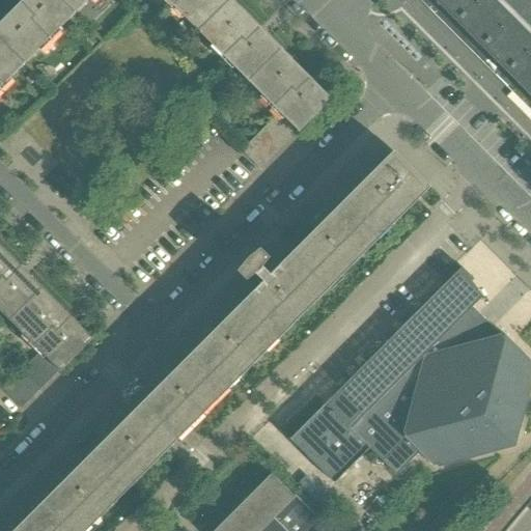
[(24,0),(0,24),(0,88),(73,17),(88,0),(24,0)]
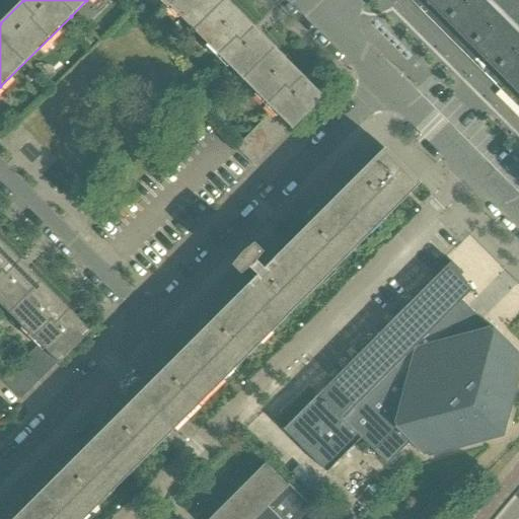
[(162,0),(274,110),(293,130),(324,97),(323,96),(226,0),(162,0)]
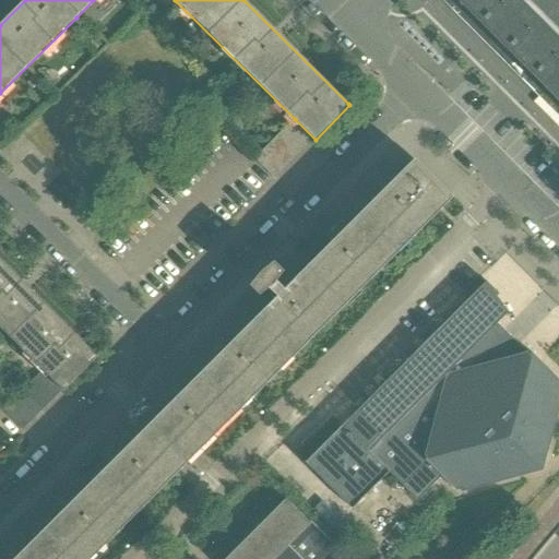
[(558,3),(555,0),(456,0),(558,102),(558,3)]
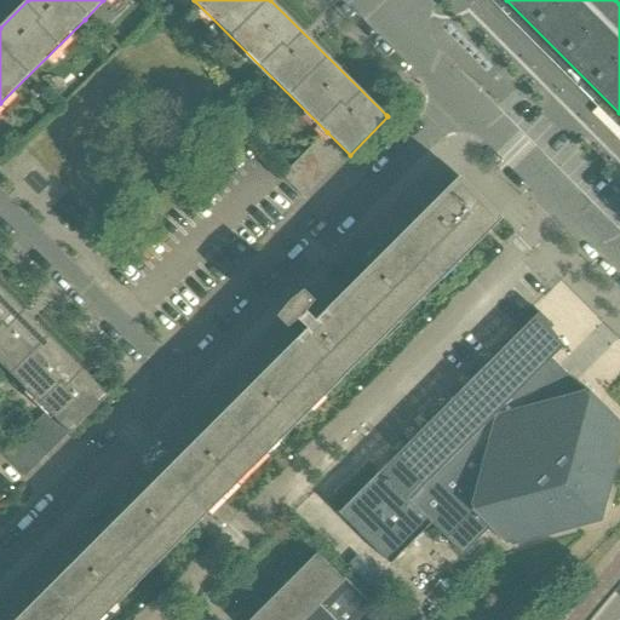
[(327,132),(316,143),(337,164),(346,154),(349,155),(350,155),(327,132)]
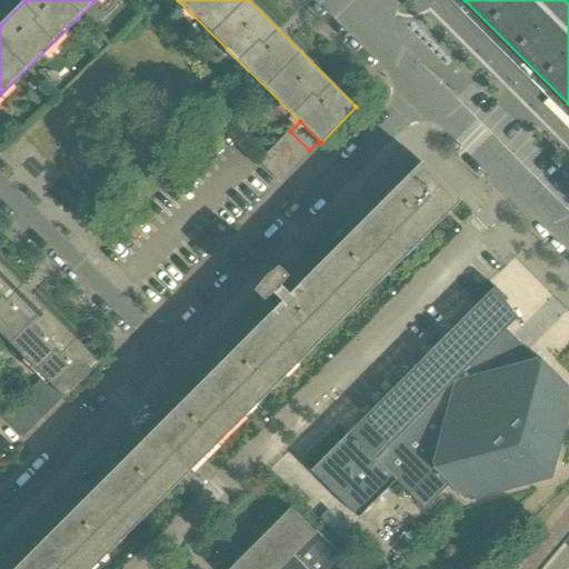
[(290,131),(280,141),(299,160),(309,150),(290,131)]
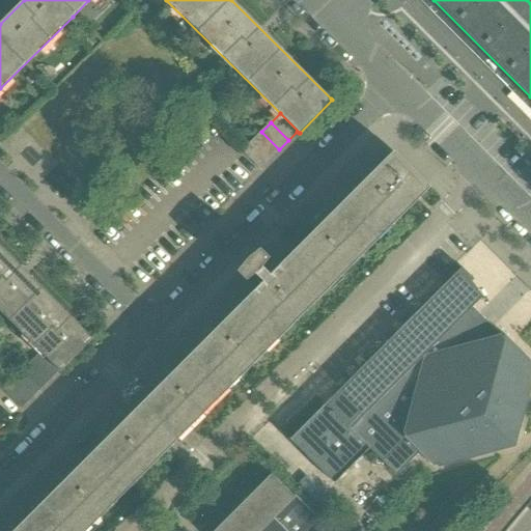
[(261,132),(252,141),(270,159),(279,149),(261,132)]
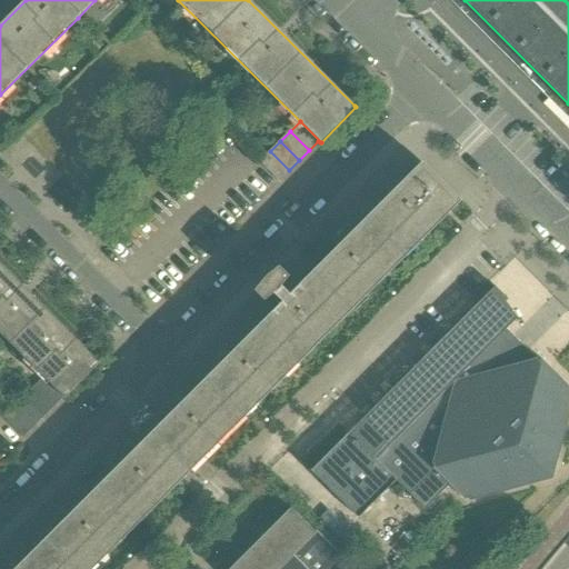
[(289,170),(270,151),(259,162),(279,182),(280,181),(279,180),(289,170)]
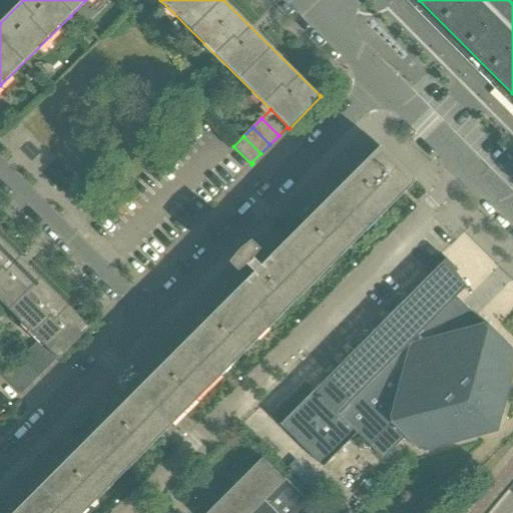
[(250,277),(186,341),(138,389),(124,403),(125,403),(121,407),(121,406),(118,409),(119,409),(116,413),(115,412),(114,414),(14,512),(83,512),(173,423),(415,181),(402,167),(400,169),(389,157),(390,156),(381,147),(285,242),(270,227),(270,228),(270,229),(264,234),(262,233),(261,233),(260,233),(259,234),(258,235),(258,236),(257,237),(257,238),(258,239),(259,240),(255,243),(252,240),(239,250),(229,263),(238,272),(242,269),(250,277)]
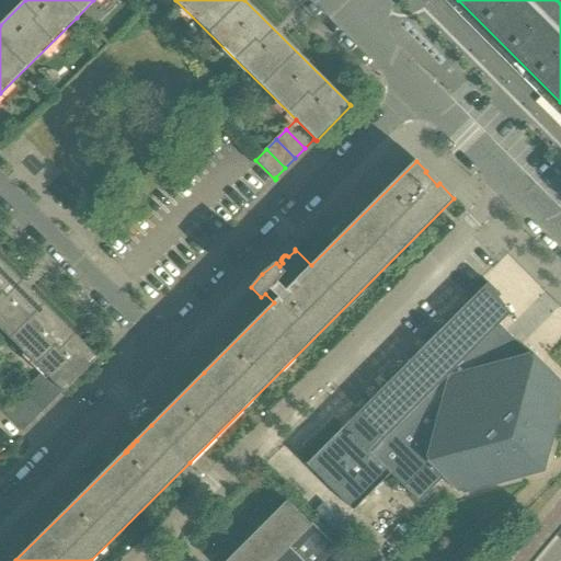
[(0,329),(43,371),(64,392),(99,357),(98,356),(96,357),(83,344),(0,260),(0,329)]
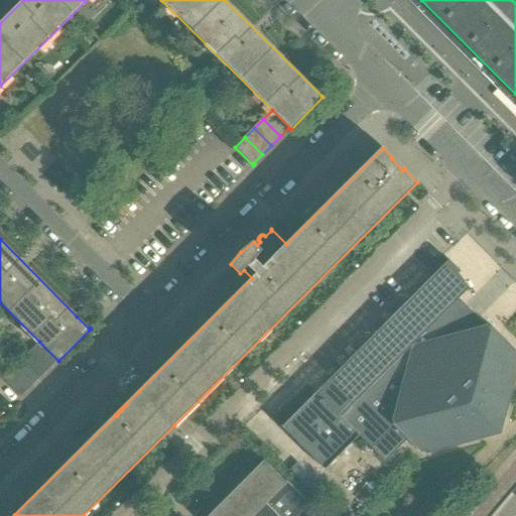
[(364,345),(388,369),(397,378),(399,372),(405,377),(461,320),(447,307),(452,306),(468,290),(470,292),(471,291),(448,261),(427,281),(364,345)]
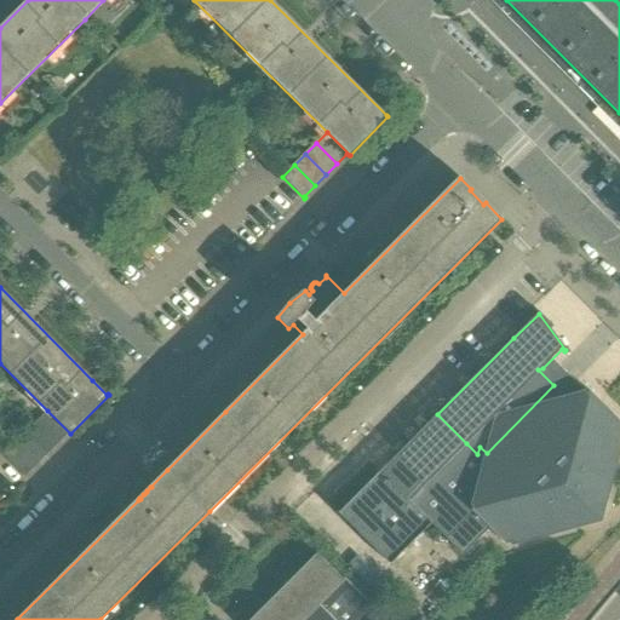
[(567,399),(554,385),(487,453),(480,447),(477,454),(466,443),(409,501),(431,523),(446,539),(472,511),(506,545),(600,520),(619,442),(619,422),(590,392),(567,399)]
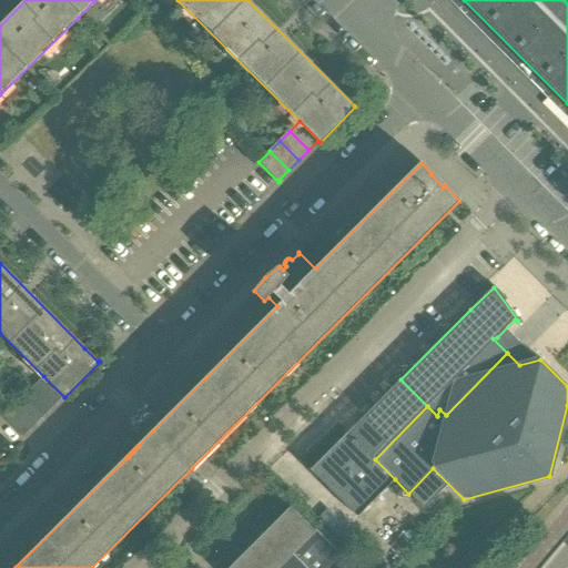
[(43,376),(34,386),(53,405),(62,396),(63,398),(64,397),(43,376)]
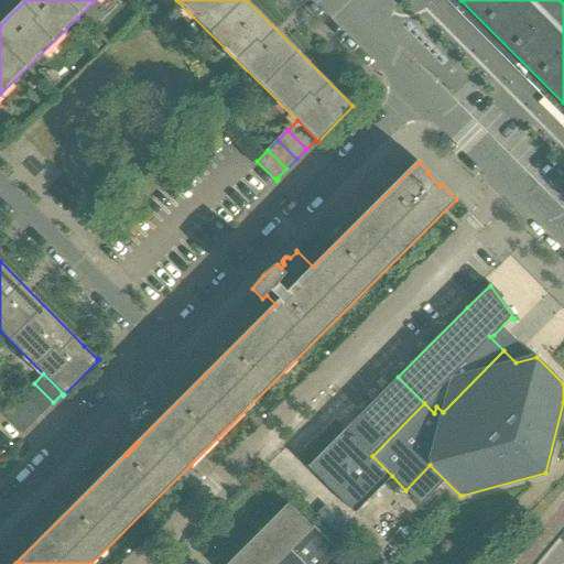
[(424,403),(398,377),(361,413),(371,423),(356,438),(354,437),(316,475),(355,513),(392,476),(372,456),(424,403)]
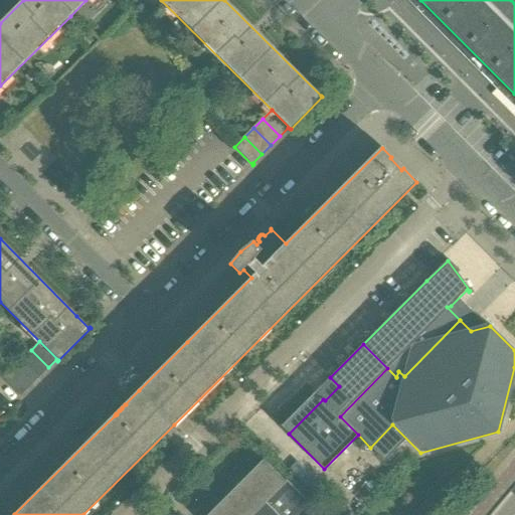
[(31,350),(22,359),(39,376),(48,367),(31,350)]
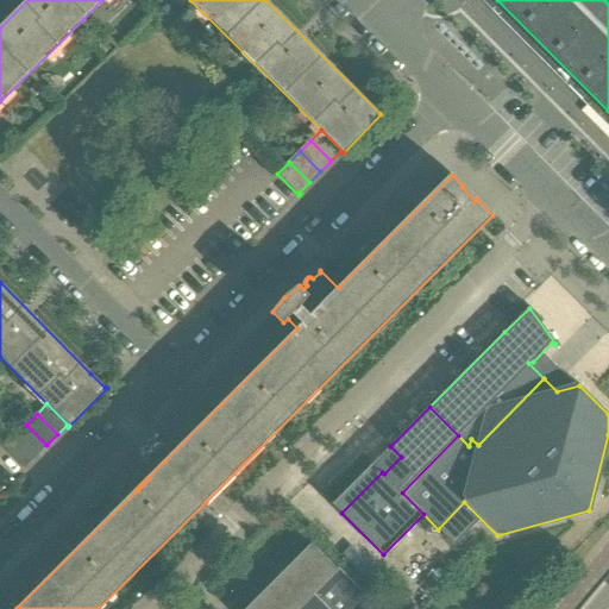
[(26,425),(16,435),(36,456),(46,445),(26,425)]
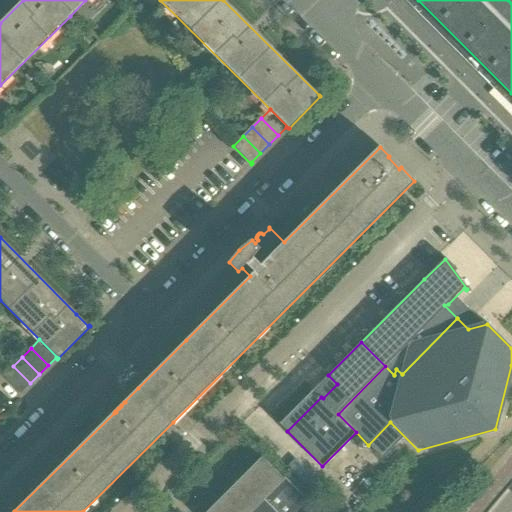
[(30,383),(13,366),(2,376),(20,394),(21,393),(21,392),(30,383)]
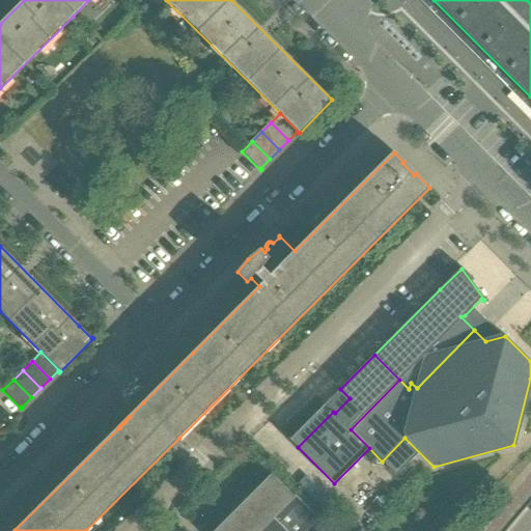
[(329,530),(295,496),(294,497),(271,473),(269,475),(270,475),(248,497),(231,513),(231,514),(215,530),(329,530)]
